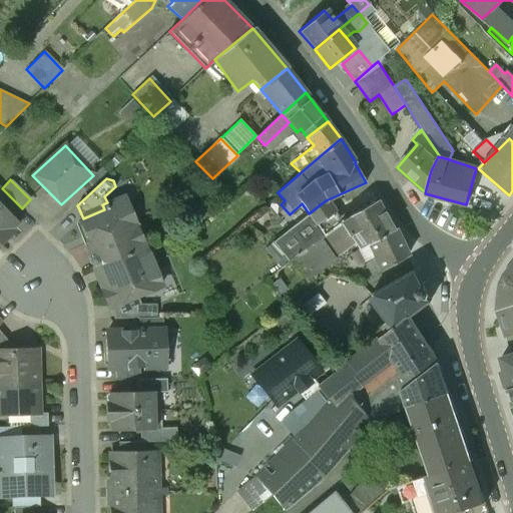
[(0,203),(3,207),(12,198),(2,188),(0,186),(0,203)]
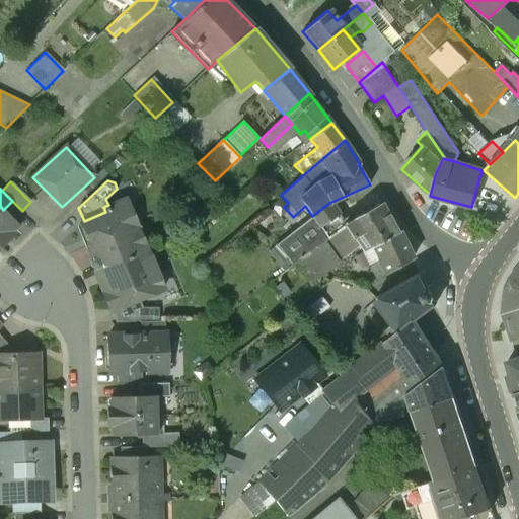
[(88,261),(93,271),(148,248),(127,198),(108,205),(103,207),(105,212),(84,221),(78,223),(93,258),(88,261)]
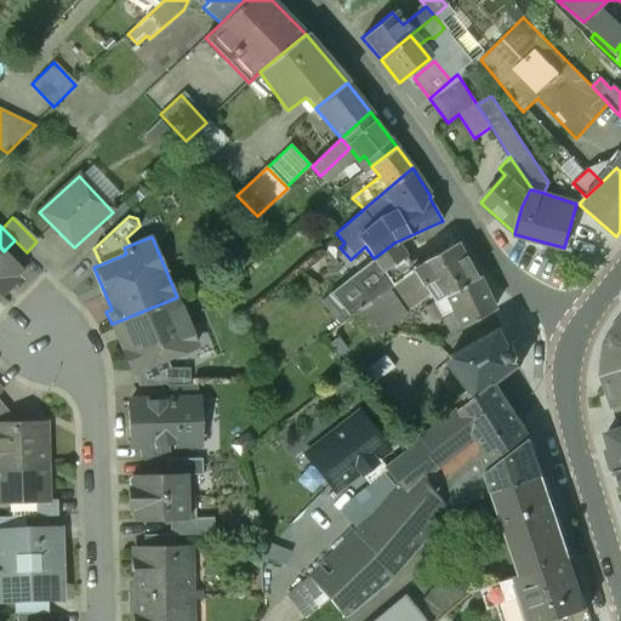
[(394,243),(374,258),(382,271),(403,254),(394,243)]
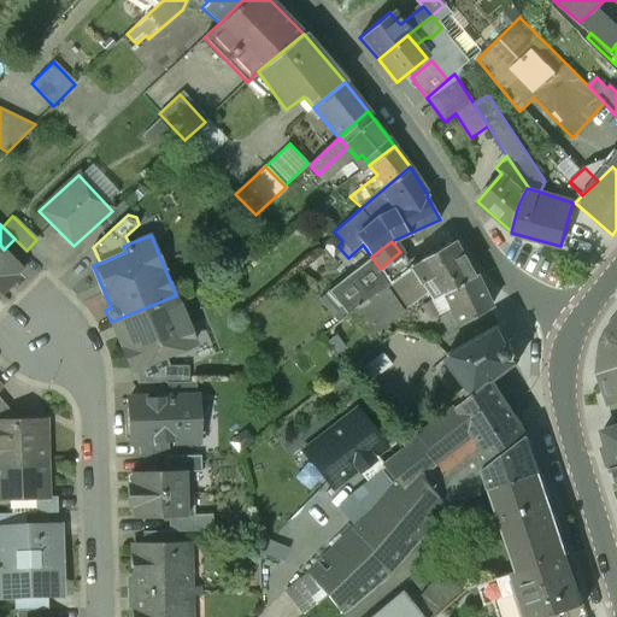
[(453,241),(409,265),(411,268),(427,293),(432,300),(442,294),(441,293),(474,277),(474,276),(453,241)]
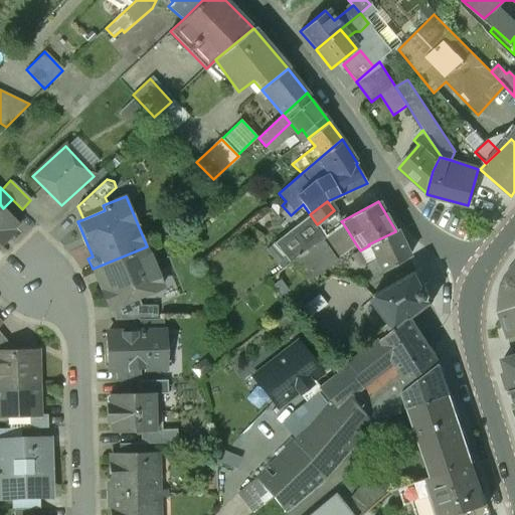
[(0,204),(0,243),(19,224),(3,208),(0,204)]
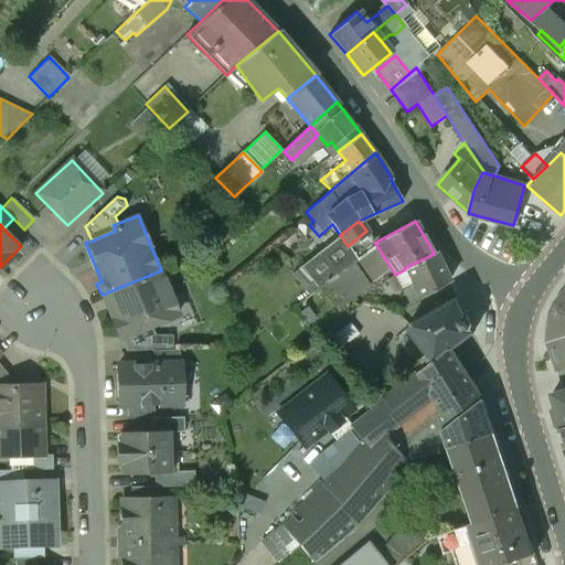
[(348,246),(340,235),(300,267),(318,288),(327,281),(376,245),(374,243),(366,231),(348,246)]
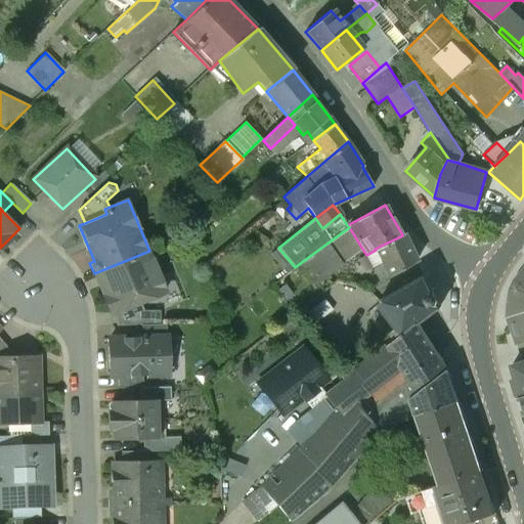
[(349,227),(303,261),(316,279),(333,271),(362,249),(349,227)]
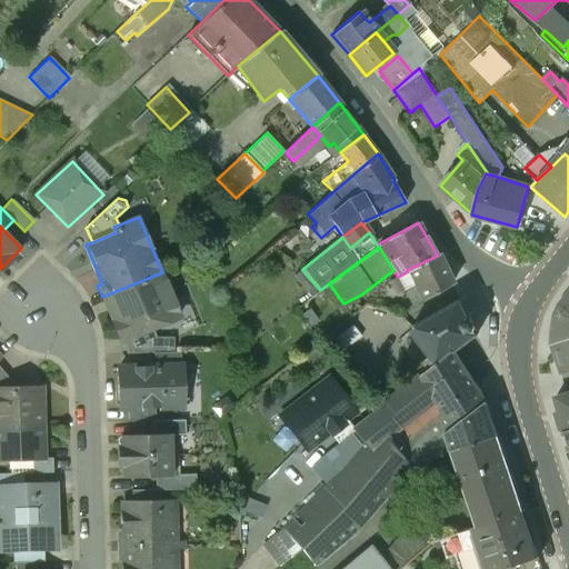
[(407,270),(408,271),(415,285),(422,300),(453,285),(438,253),(437,255),(437,256),(407,270)]
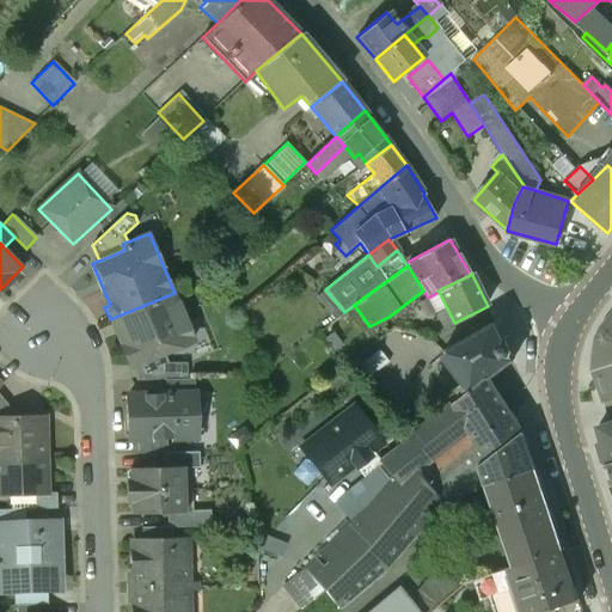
[(194,338),(175,293),(110,319),(129,366),(165,350),(194,338)]
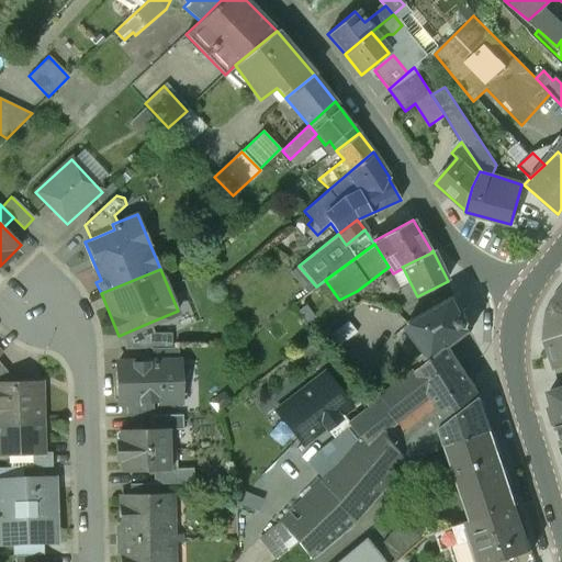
[(417,296),(409,281),(401,285),(408,301),(417,296)]
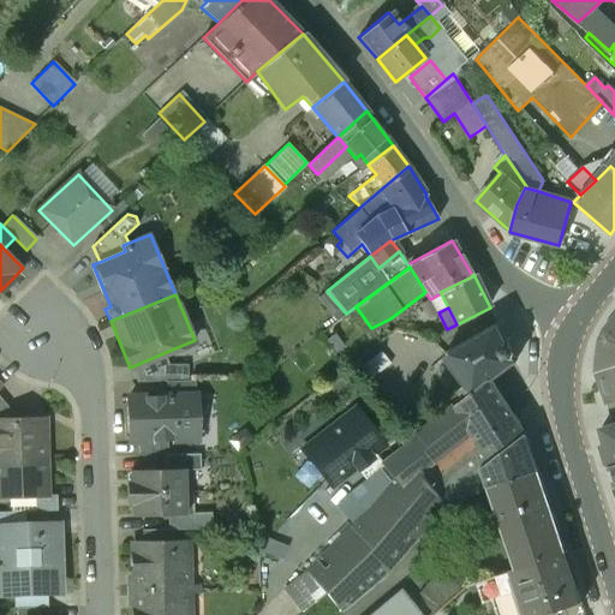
[(597,374),(614,368),(614,316),(605,328),(597,351),(597,374)]
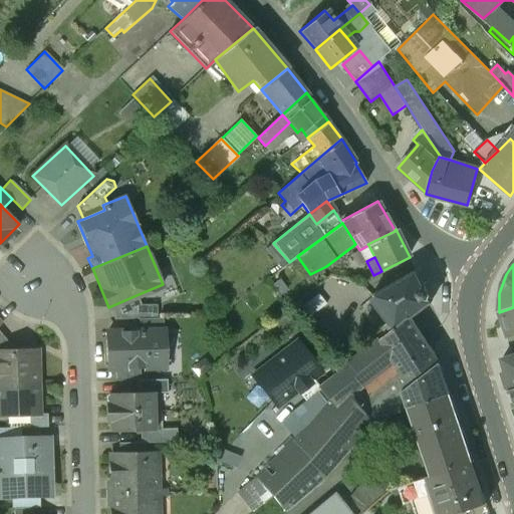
[(415,271),(371,295),(391,320),(390,323),(387,326),(391,331),(392,332),(410,318),(431,302),(415,271)]
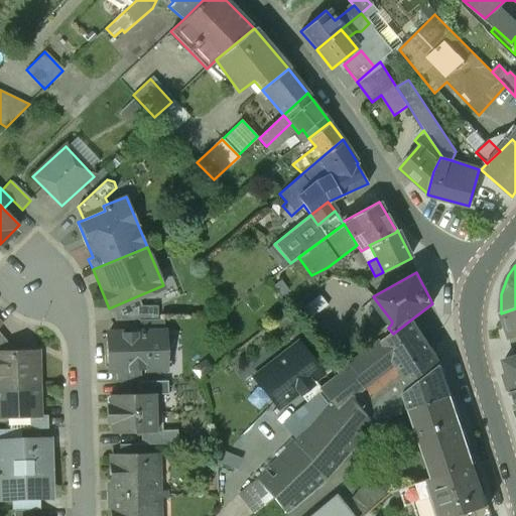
[(139,295),(109,308),(114,321),(139,320),(152,320),(152,305),(143,305),(139,295)]
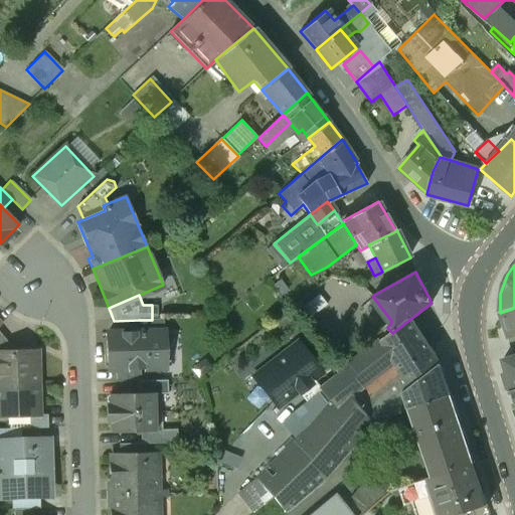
[(514,308),(500,313),(508,340),(514,337),(514,308)]
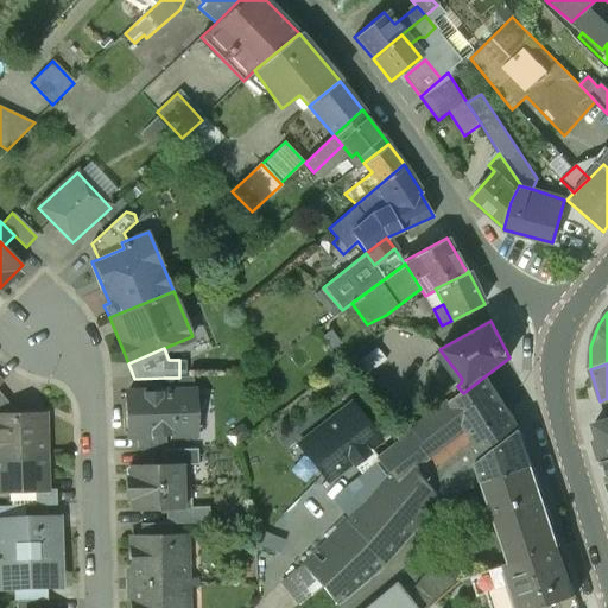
[(164,378),(164,392),(192,391),(192,377),(179,378),(164,378)]
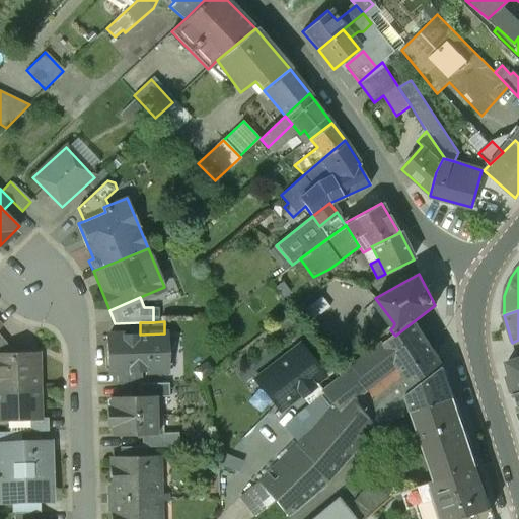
[(394,335),(363,360),(380,381),(361,396),(366,401),(404,375),(415,389),(443,367),(414,321),(395,336),(394,335)]
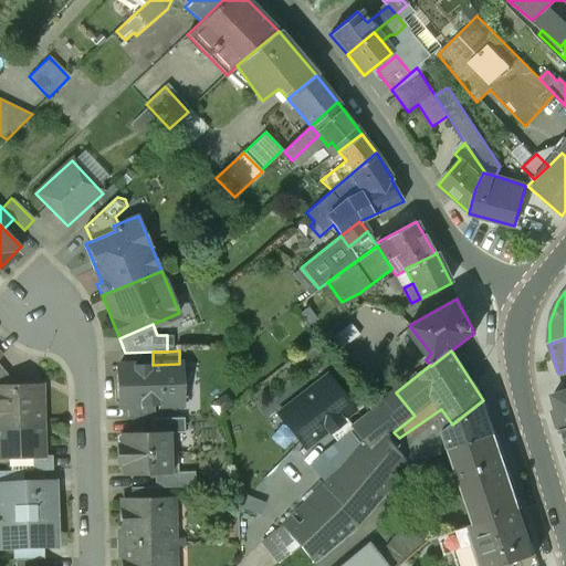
[(153,365),(118,366),(119,407),(127,407),(154,406),(180,405),(179,364),(153,365)]
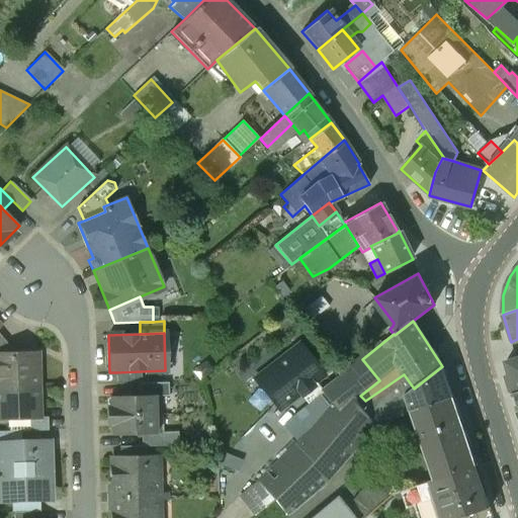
[(0,354),(10,354),(10,347),(0,335),(0,354)]
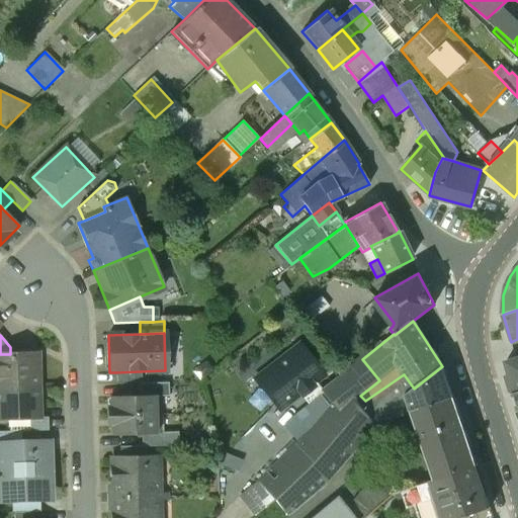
[(299,345),(255,379),(279,409),(299,394),(301,396),(314,386),(312,384),(323,375),(299,345)]
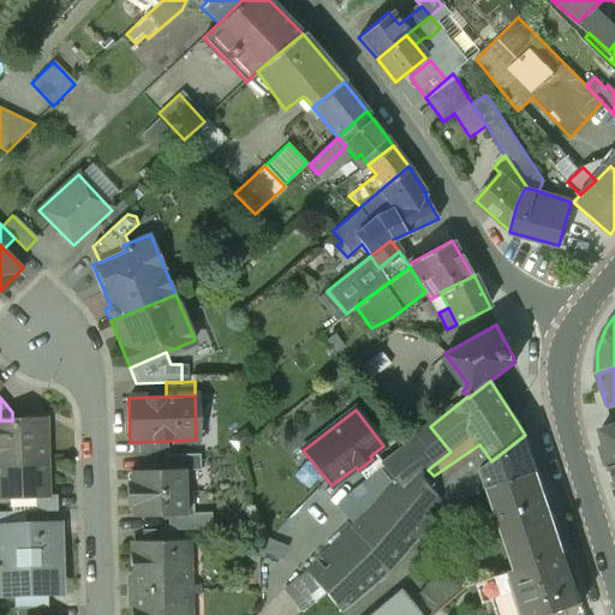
[(0,459),(46,459),(45,421),(12,421),(0,421),(0,459)]
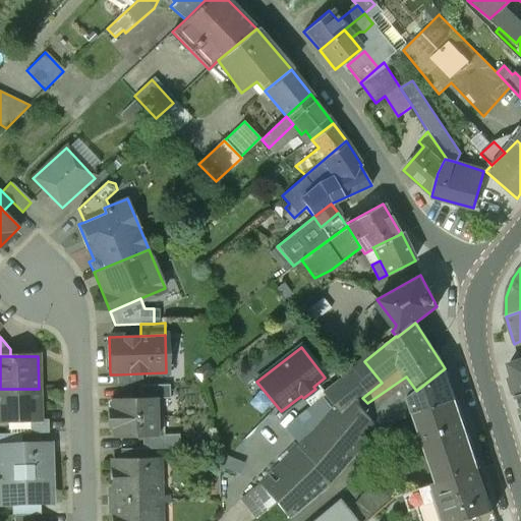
[(517,395),(520,393),(520,360),(508,364),(512,379),(509,380),(514,396),(517,395)]
